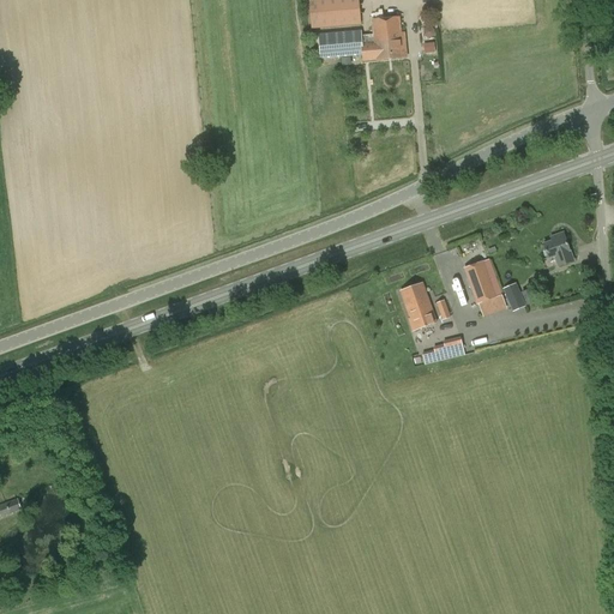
[(354,30),(350,0),(336,0),(339,31),(354,30)]
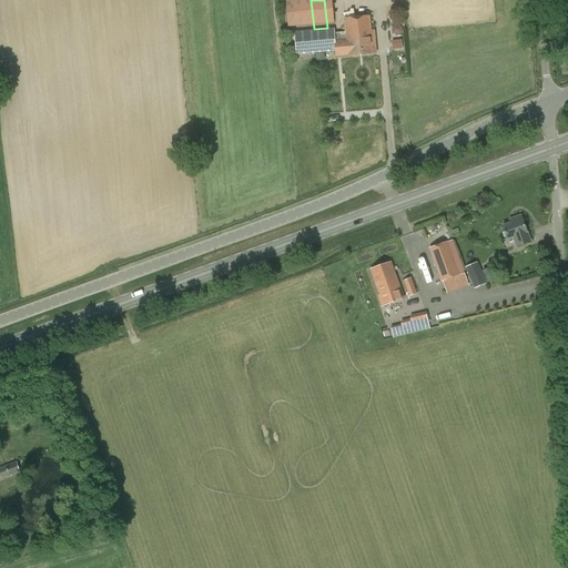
[(345,19),(346,32),(335,33),(334,30),(295,32),(296,56),(318,53),(320,61),(326,60),(325,52),(335,52),(335,58),(348,57),(376,54),(374,36),(372,37),(369,17),(345,19)]
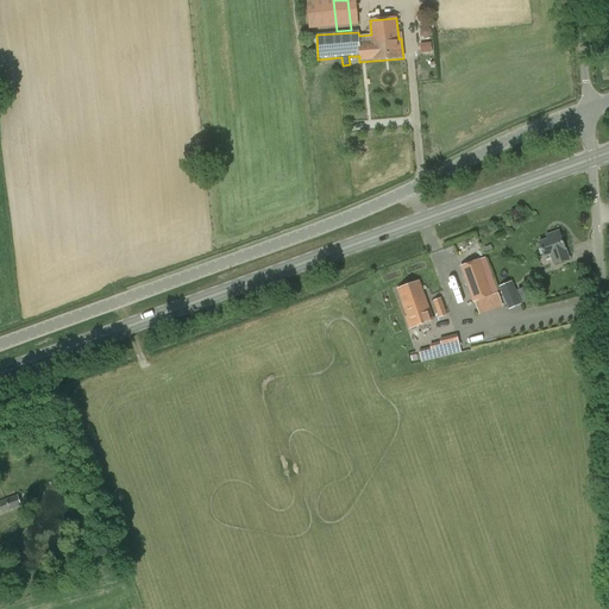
[(569,259),(567,256),(559,232),(551,234),(552,238),(539,243),(544,257),(553,255),(556,261),(557,264),(569,259)]
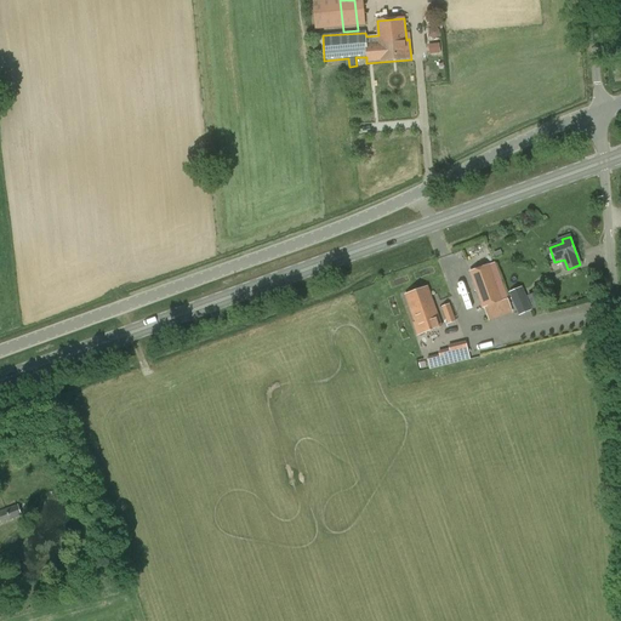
[(502,301),(489,265),(469,272),(482,308),(484,307),(489,319),(503,313),(500,302),(502,301)]
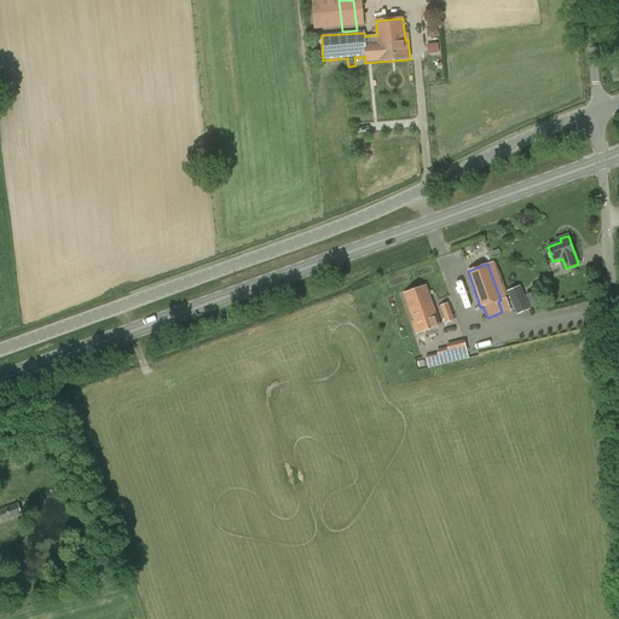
[(410,313),(433,305),(432,301),(429,301),(424,287),(405,294),(411,308),(409,308),(410,313)]
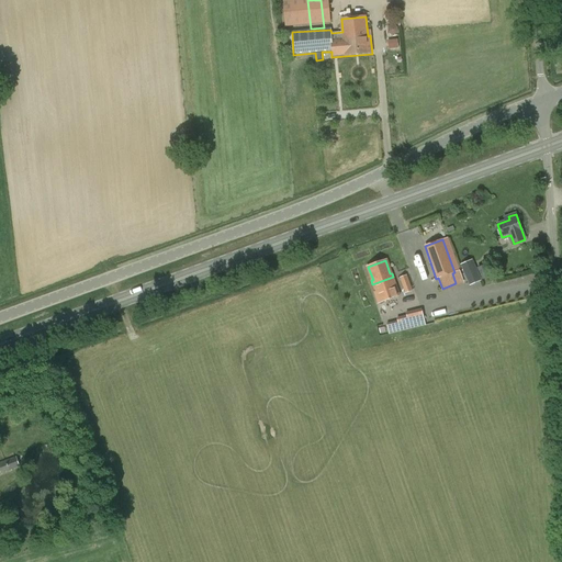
[(481,281),(472,260),(460,265),(470,285),(481,281)]
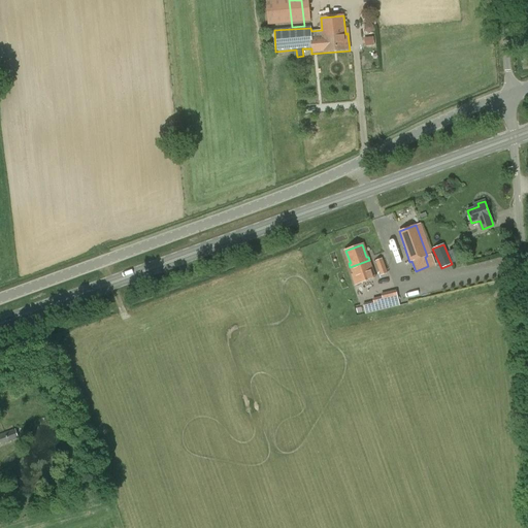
[(461,261),(456,249),(449,252),(454,264),(461,261)]
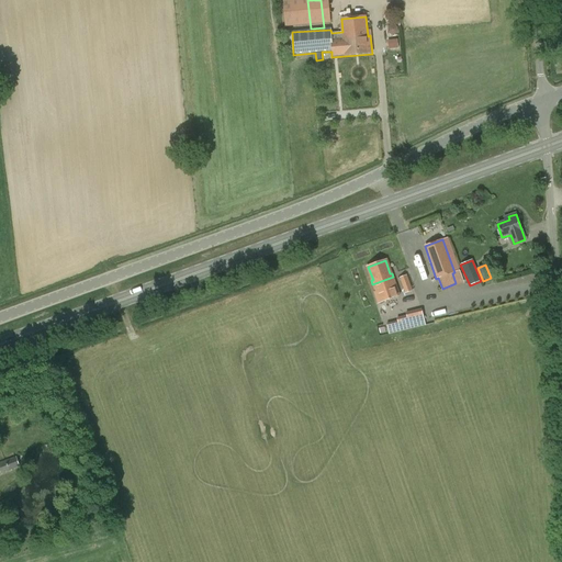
[(405,294),(413,291),(406,276),(400,278),(405,294)]
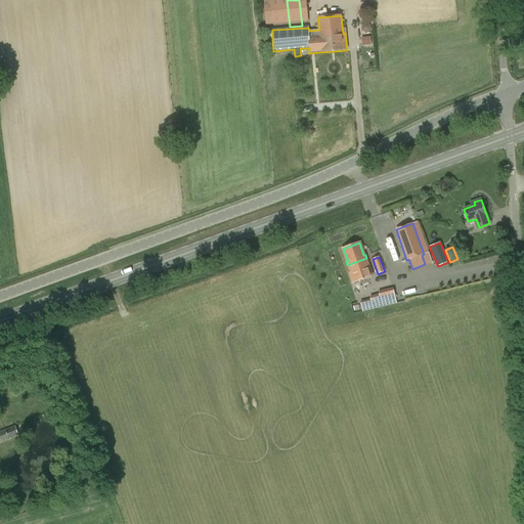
[(366,258),(347,265),(350,273),(349,273),(352,284),(373,276),(366,258)]
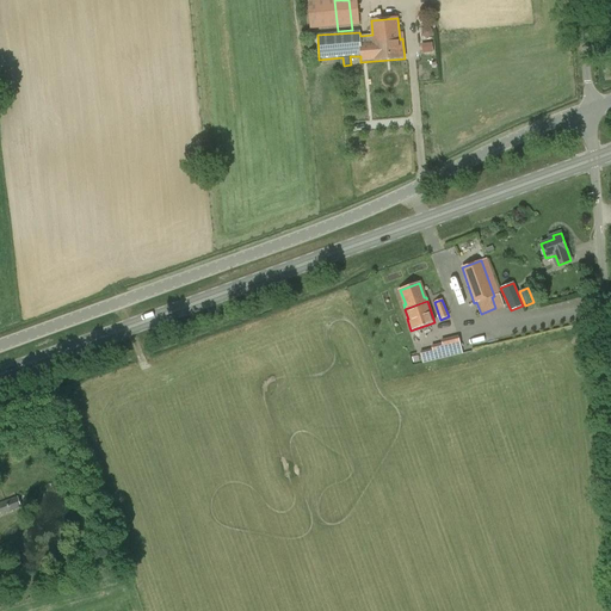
[(433,356),(461,349),(458,338),(431,344),(433,356)]
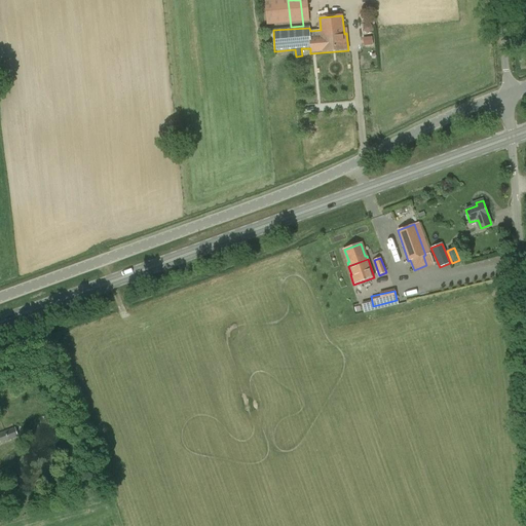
[(0,444),(9,441),(5,431),(0,433),(0,444)]
